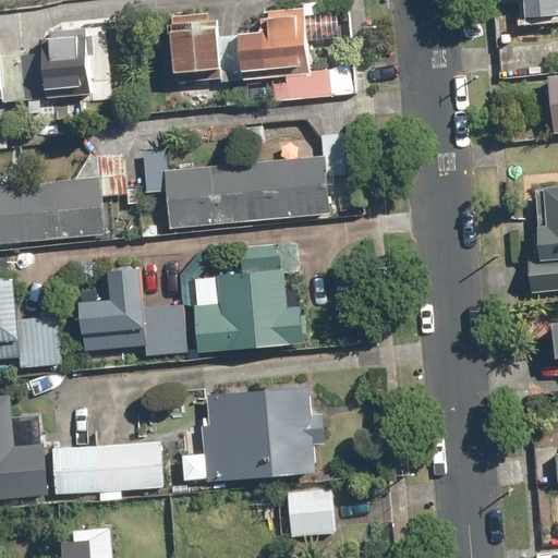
[(557,0),(522,0),(524,16),(557,14),(557,0)]
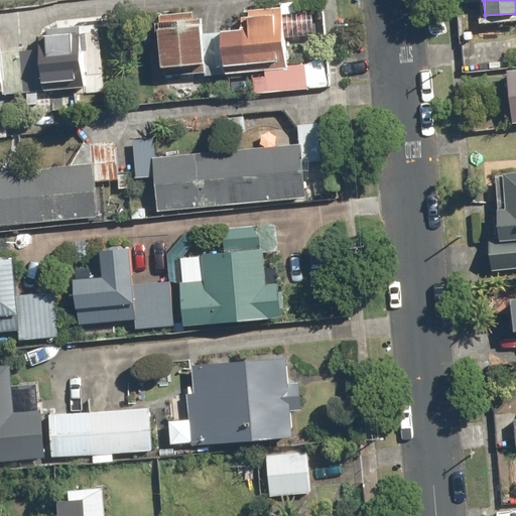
[(281,5),(239,10),(245,71),(288,66),(281,5)]
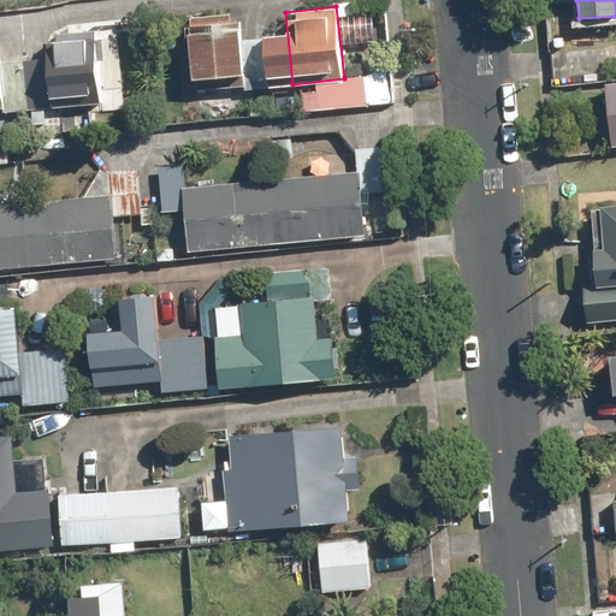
[(238,15),(188,21),(195,93),(246,87),(238,15)]
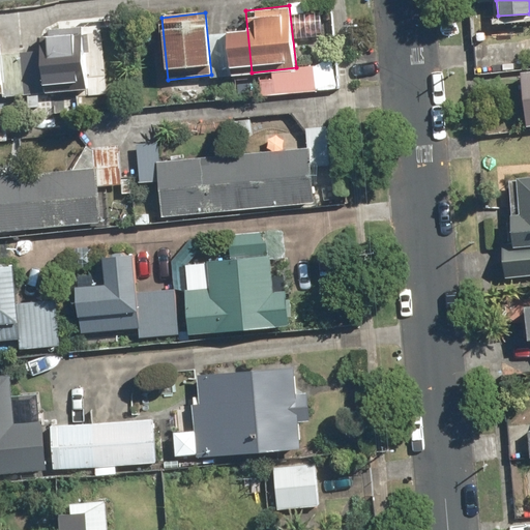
[(85,29),(41,31),(43,92),(88,90),(85,29)]
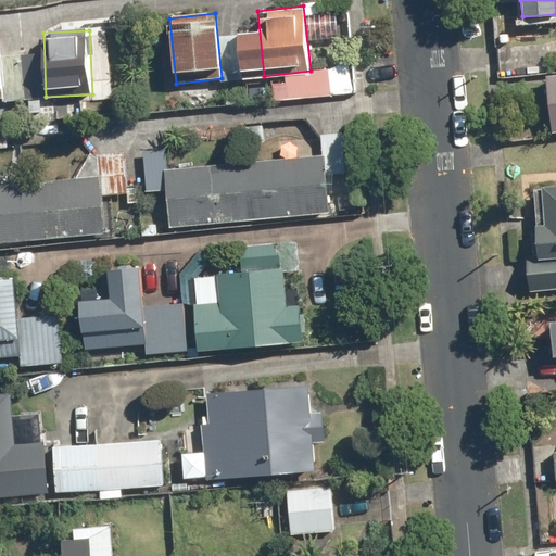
[(555,74),(546,76),(553,133),(555,131),(555,74)]
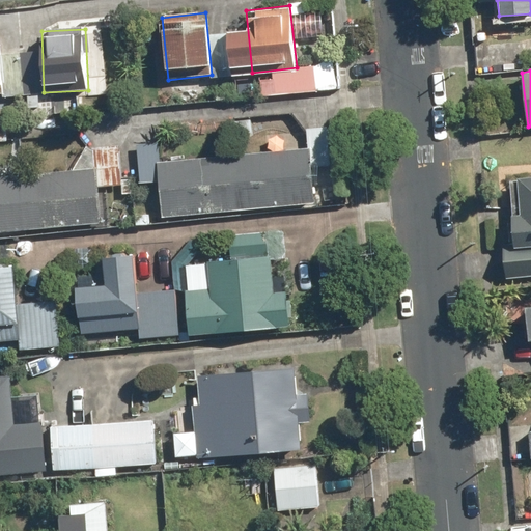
[(159,144),(136,145),(139,186),(158,185),(161,218),(316,205),(313,168),(330,166),(327,130),(307,131),(308,151),(160,164),(159,144)]
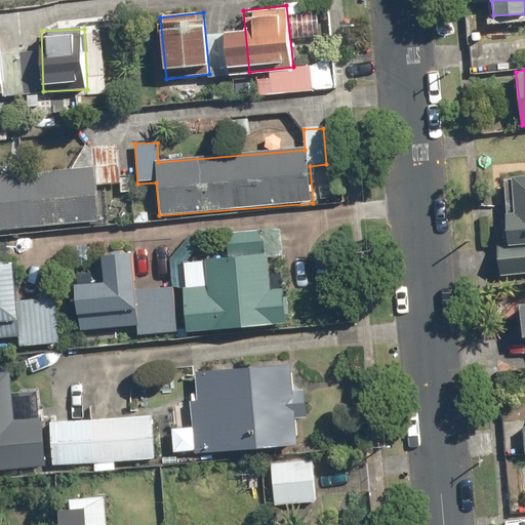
[(96,169),(0,177),(0,232),(103,224),(98,186),(121,184),(117,147),(95,149),(96,169)]
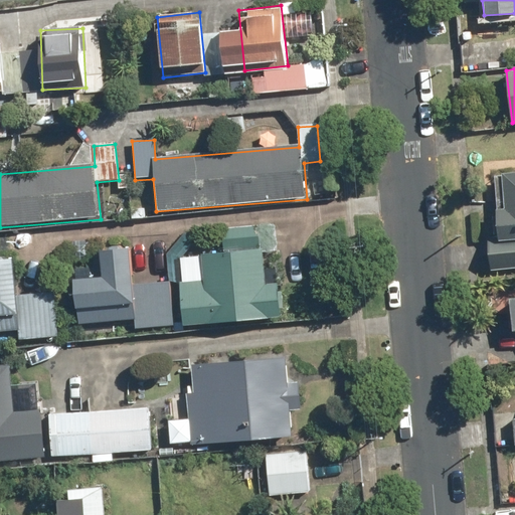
[(499,236),(487,237),(489,270),(514,267),(514,170),(494,172),(499,236)]
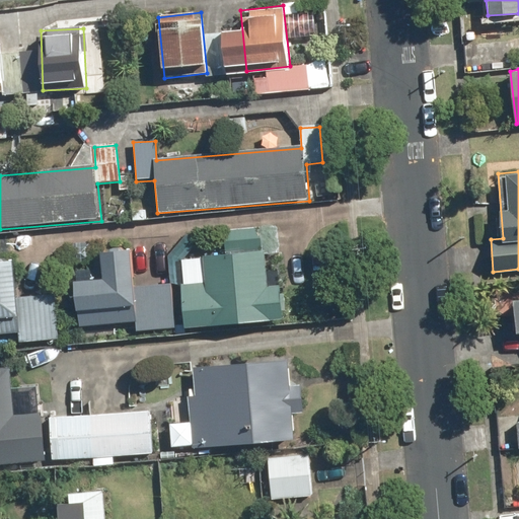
[(103,277),(74,280),(79,327),(137,321),(137,329),(175,325),(171,281),(137,284),(134,247),(100,250),(103,277)]
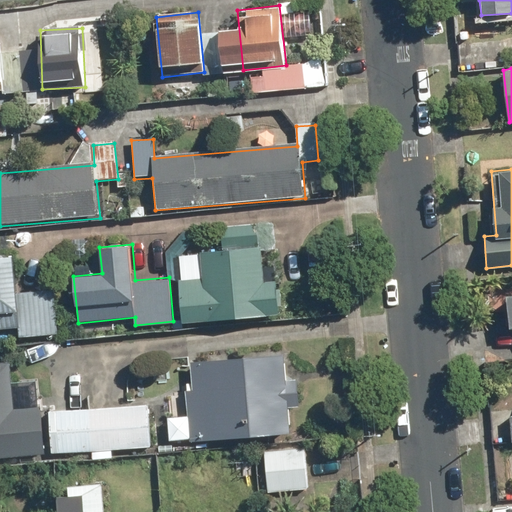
[(204,276),(179,278),(183,323),(282,314),(279,280),(265,281),(262,245),(202,251),(204,276)]
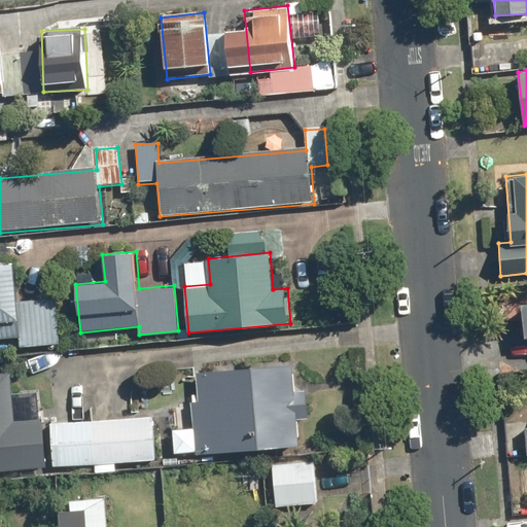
[(0,340),(21,339),(22,346),(61,343),(57,297),(21,301),(18,264),(0,265),(0,340)]
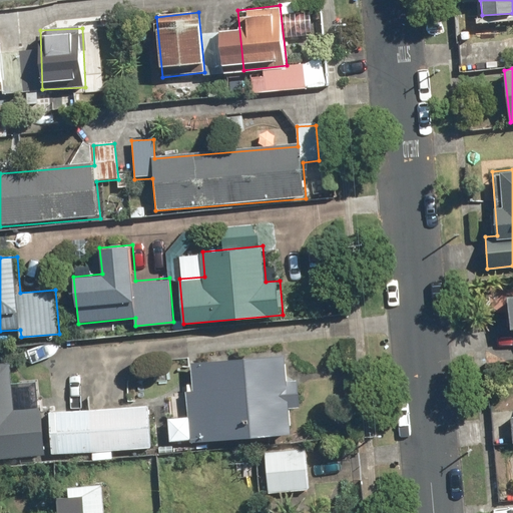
[(285,354),(191,362),(193,390),(185,391),(190,441),(293,432),(291,408),(300,407),(297,378),(287,379),(285,354)]
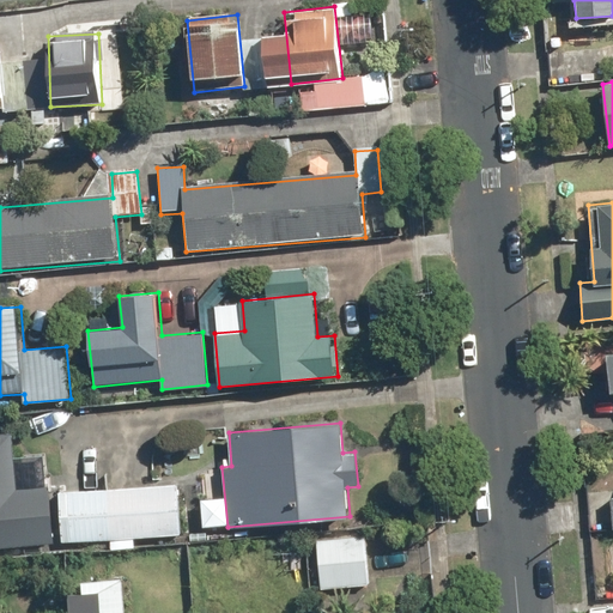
[(0,547),(55,542),(49,485),(18,487),(12,432),(0,434),(0,547)]
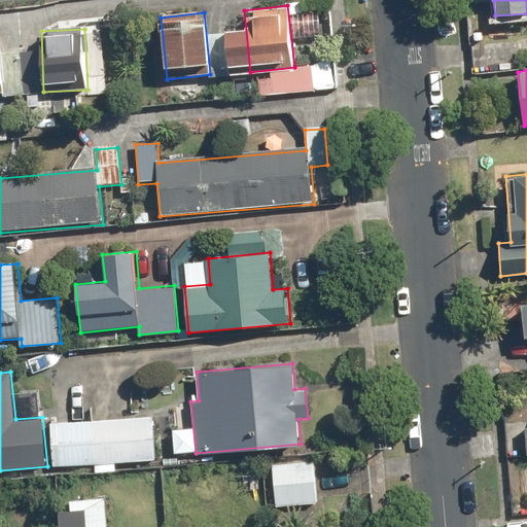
[(151,413),(49,422),(53,464),(154,455),(151,413)]
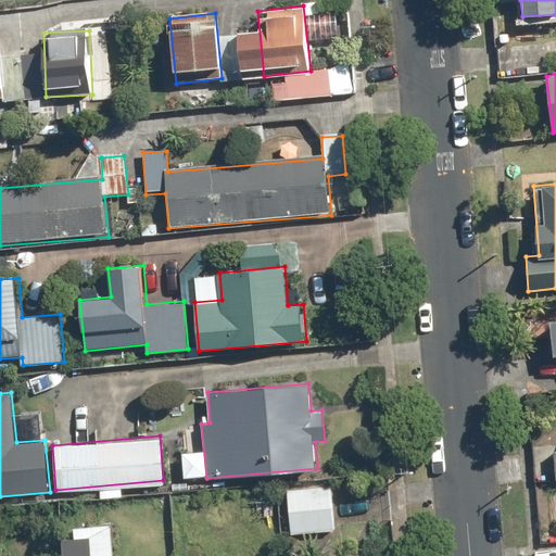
[(329,485),(286,489),(290,532),(332,529),(329,485)]
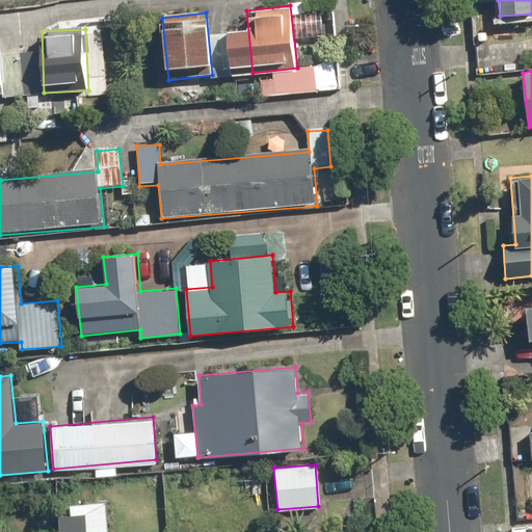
[(86,531),(85,512),(58,514),(58,531),(86,531)]
